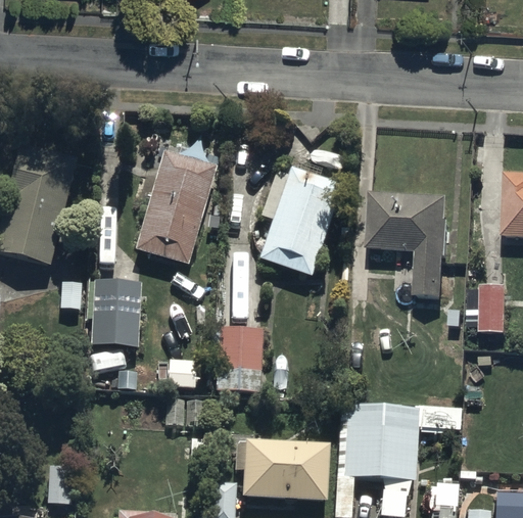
[(78,152),(19,138),(0,215),(0,251),(50,265),(78,152)]
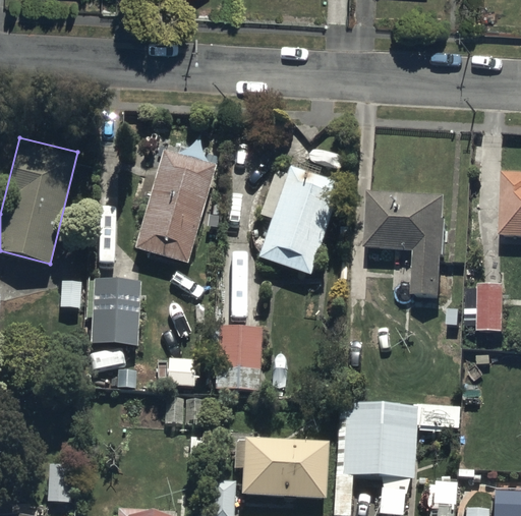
[(217,163),(163,148),(134,248),(188,263),(217,163)]
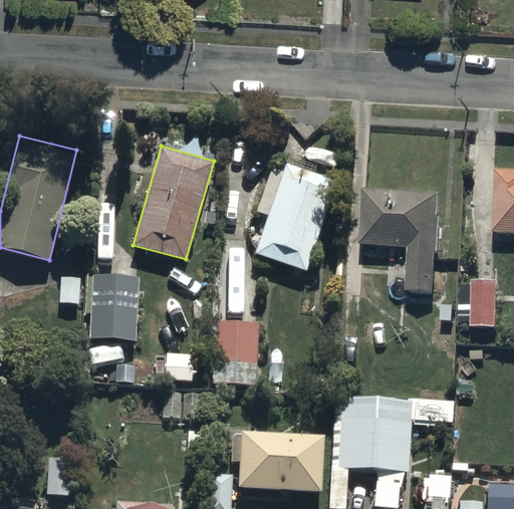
[(288,160),(257,246),(310,265),(341,179),(288,160)]
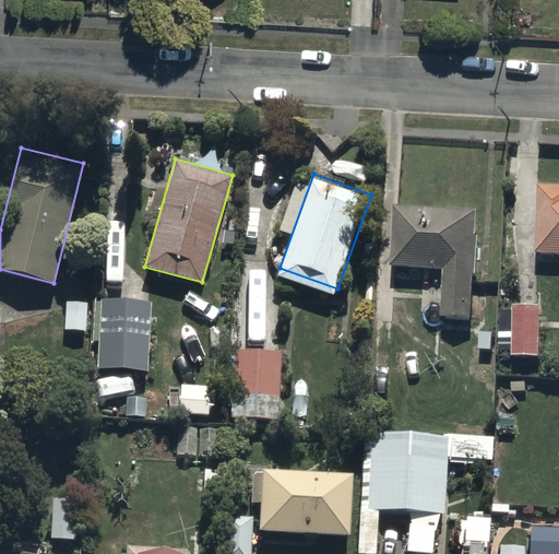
[(558,185),(537,185),(536,254),(558,254),(558,185)]
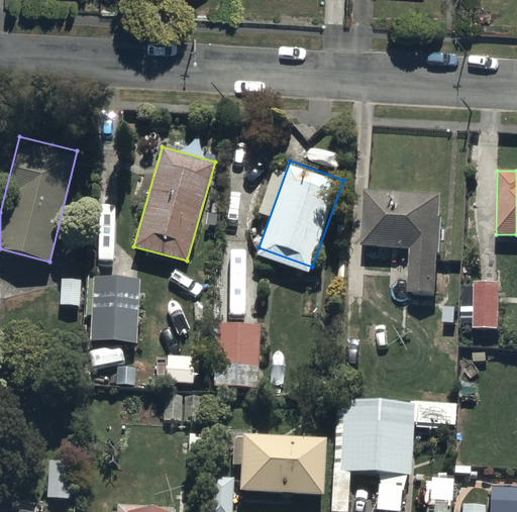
[(443,190),(365,184),(360,239),(412,243),(408,287),(436,290),(443,190)]
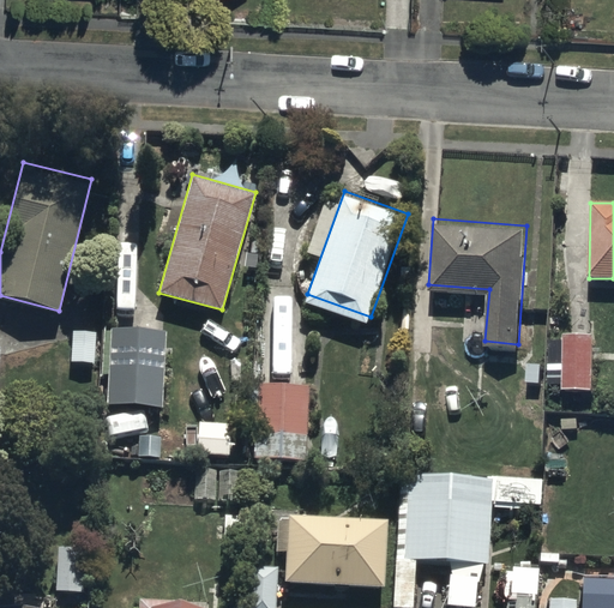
[(166,329),(108,326),(106,408),(163,410),(166,329)]
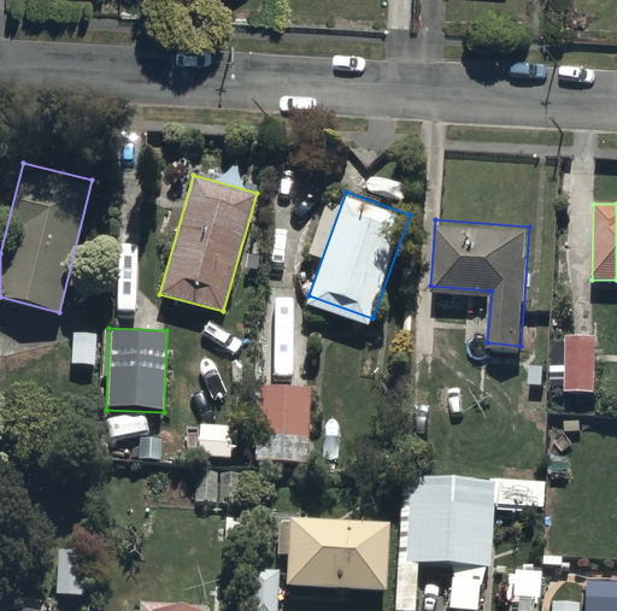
[(98,333),(72,330),(70,363),(95,364),(98,333)]
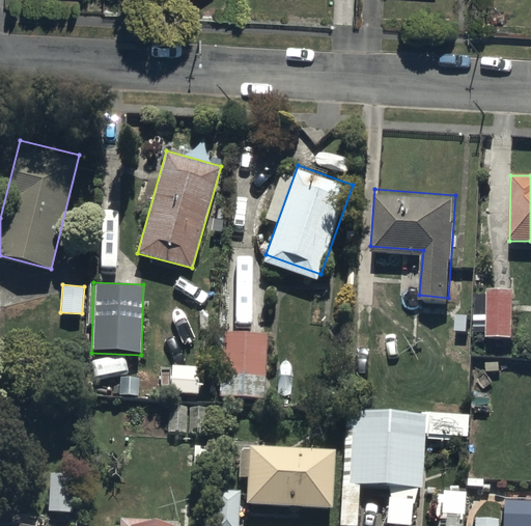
[(514,336),(515,288),(477,287),(476,310),(490,311),(488,336),(514,336)]
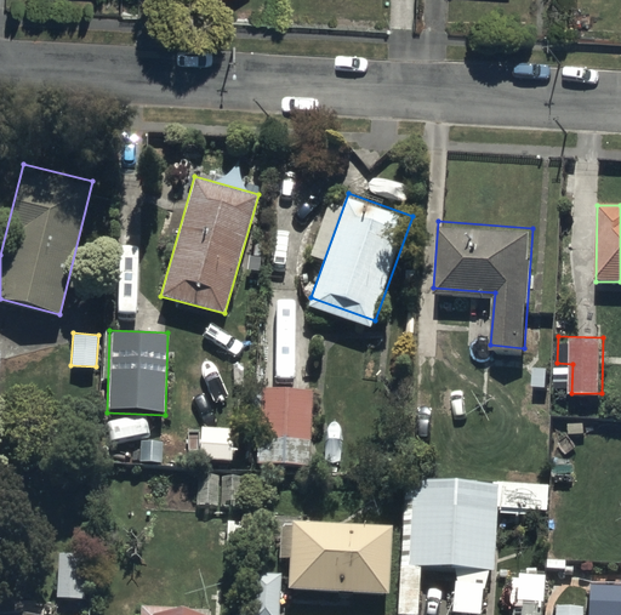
[(313,391),(262,388),(258,463),(309,466),(313,391)]
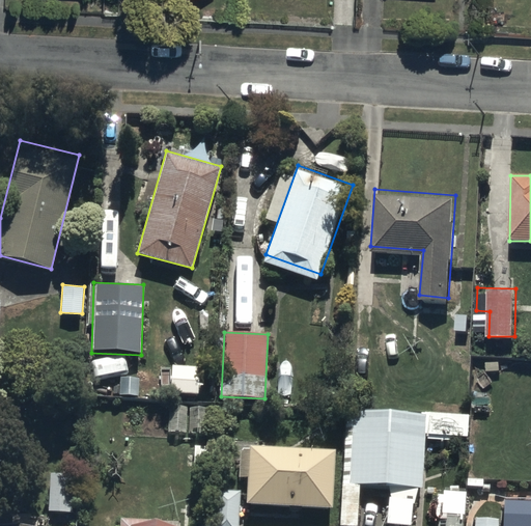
[(207,405),(167,404),(167,431),(207,432),(207,405)]
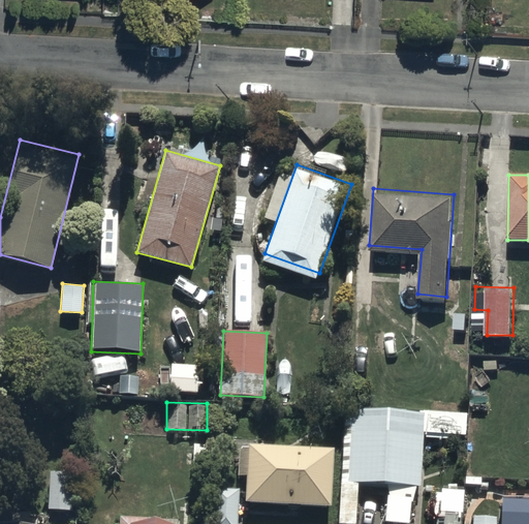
[(424,412),(344,409),(341,481),(419,485),(424,412)]
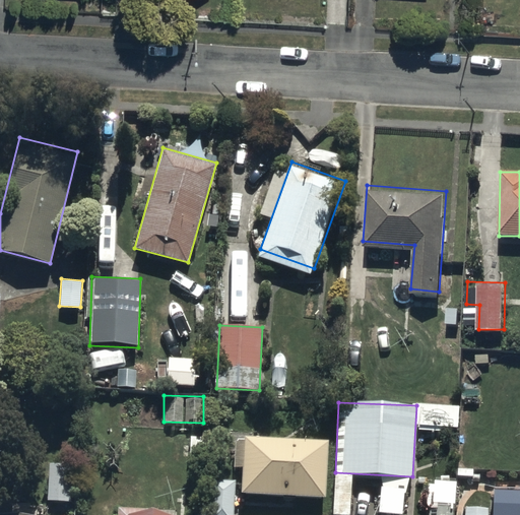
[(329,438),(245,436),(242,490),(327,495),(329,438)]
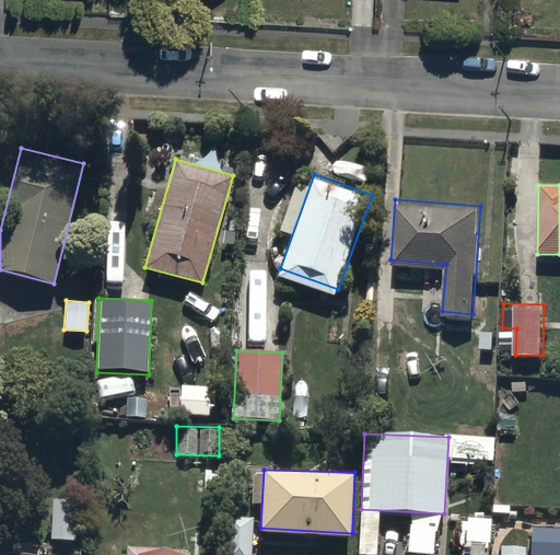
[(79,501),(53,500),(50,542),(78,543),(79,501)]
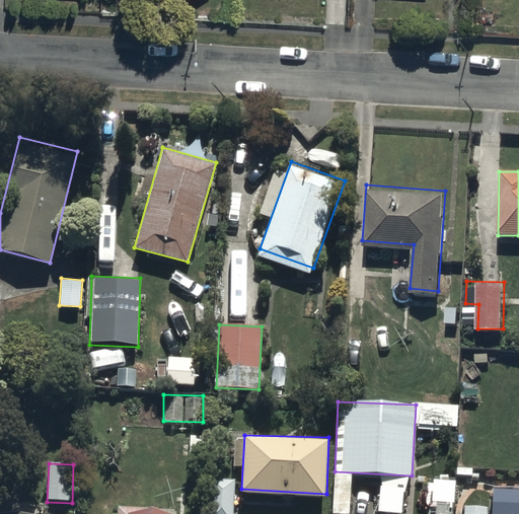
[(232,513),(235,480),(210,478),(207,513),(232,513)]
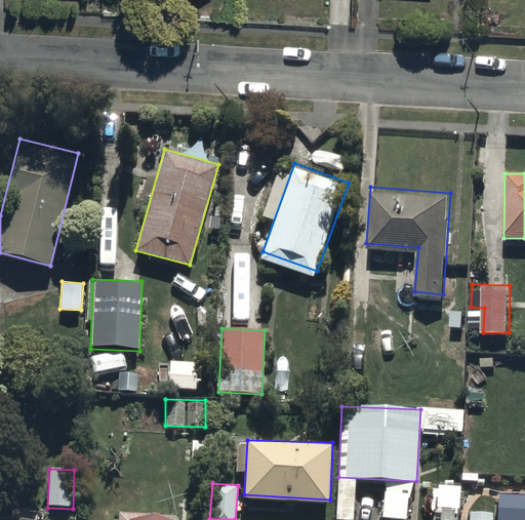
[(524,519),(524,491),(495,490),(493,519),(524,519)]
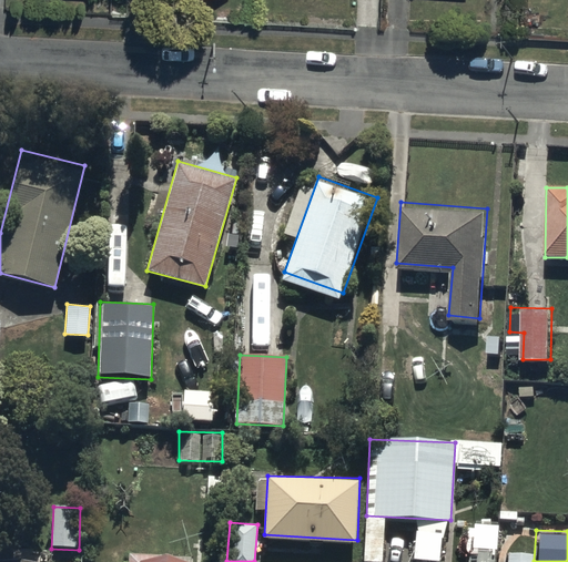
All buildings are outlined.
